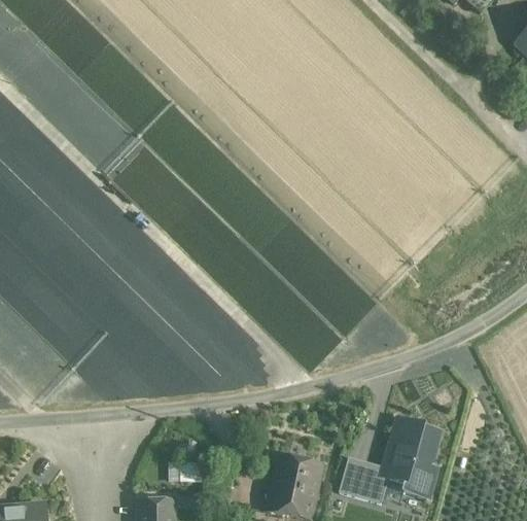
[(467,0),(481,11),(490,0),(467,0)]
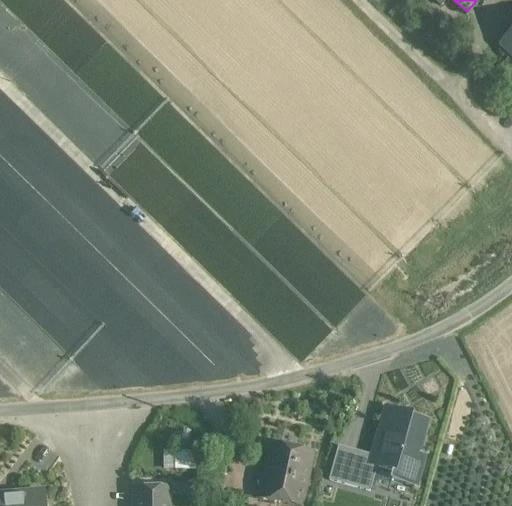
[(511,27),(499,41),(511,53),(511,27)]
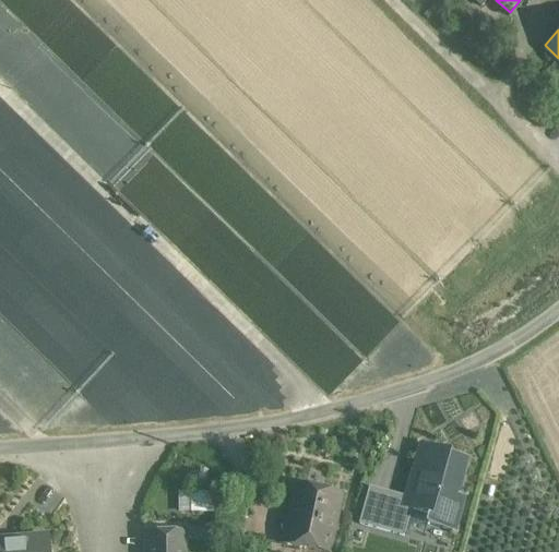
[(450,450),(421,441),(404,503),(430,510),(427,518),(454,526),(463,494),(456,492),(466,456),(449,452),(450,450)]
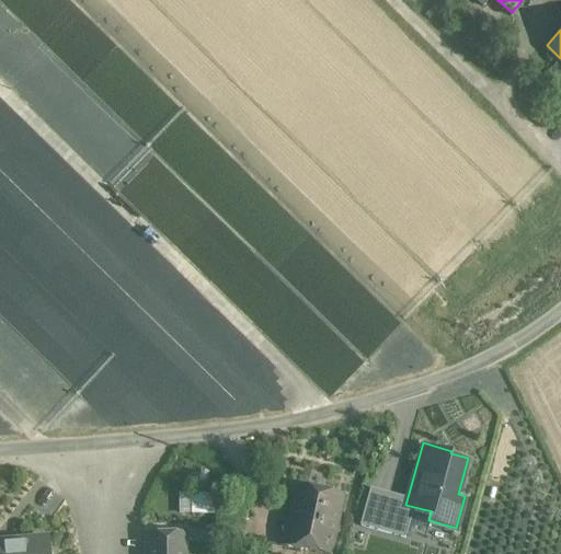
[(344,492),(296,481),(289,510),(339,521),(344,492)]
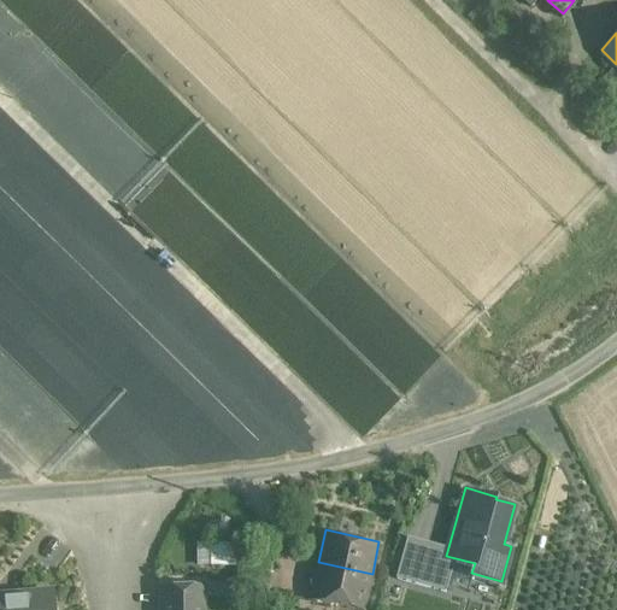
[(372,574),(318,562),(311,596),(365,606),(372,574)]
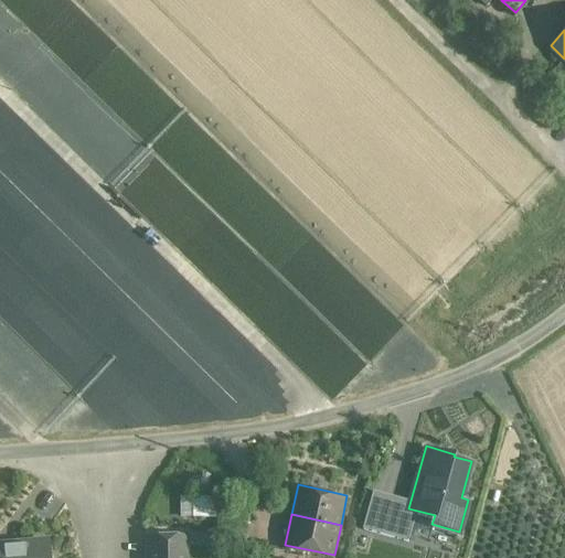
[(189,557),(189,533),(146,534),(146,557),(189,557)]
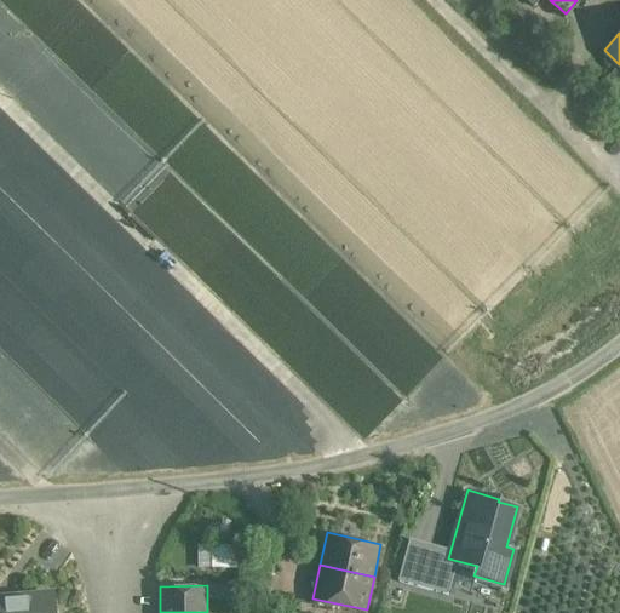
[(56,612),(55,591),(0,595),(0,612),(56,612)]
